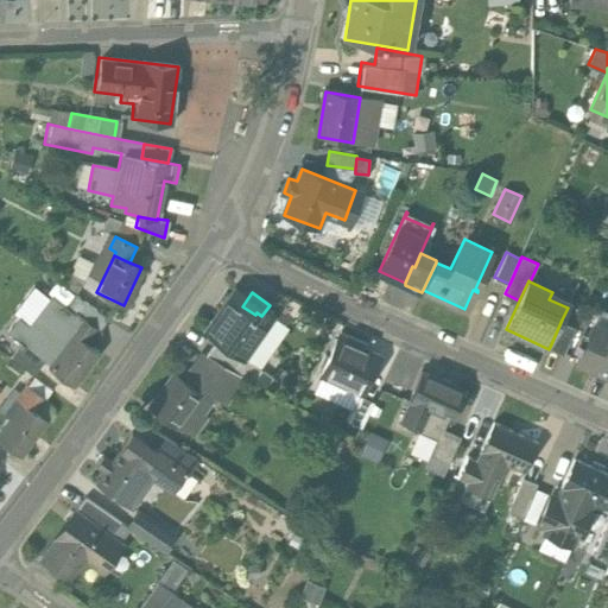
[(230,298),(207,333),(232,349),(255,315),(242,306),(230,298)]
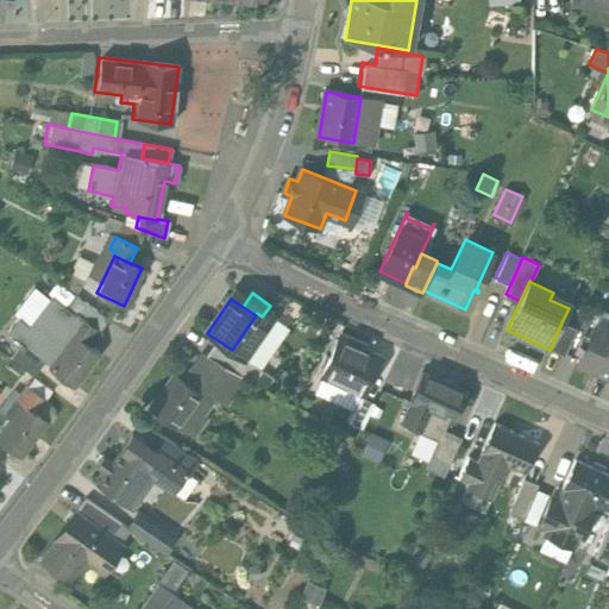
[(99,331),(79,316),(71,327),(76,331),(74,334),(88,345),(99,331)]
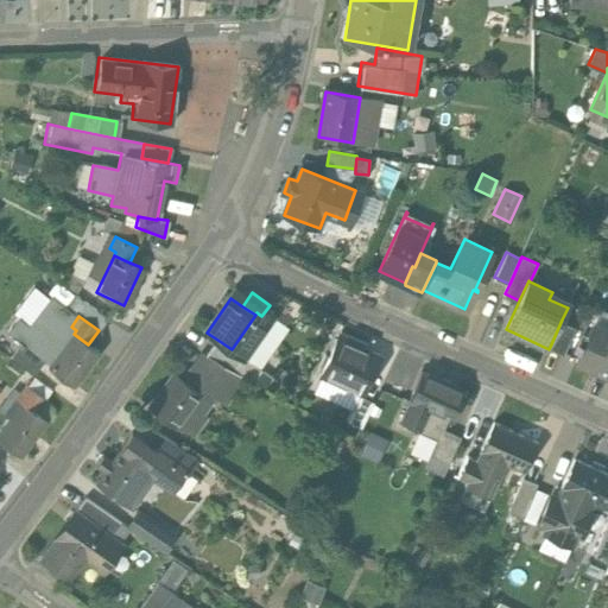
[(576,327),(562,320),(550,347),(565,354),(576,327)]
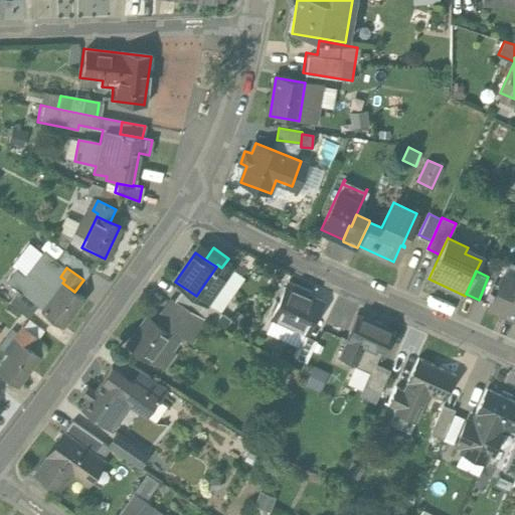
[(514,285),(501,279),(490,305),(514,316),(514,285)]
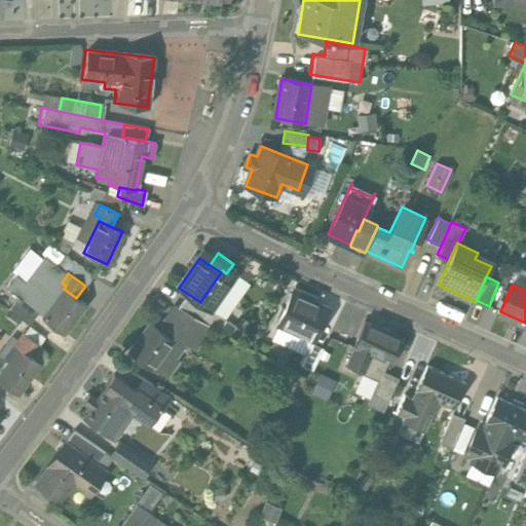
[(64,289),(42,317),(63,333),(84,304),(76,298),(64,289)]
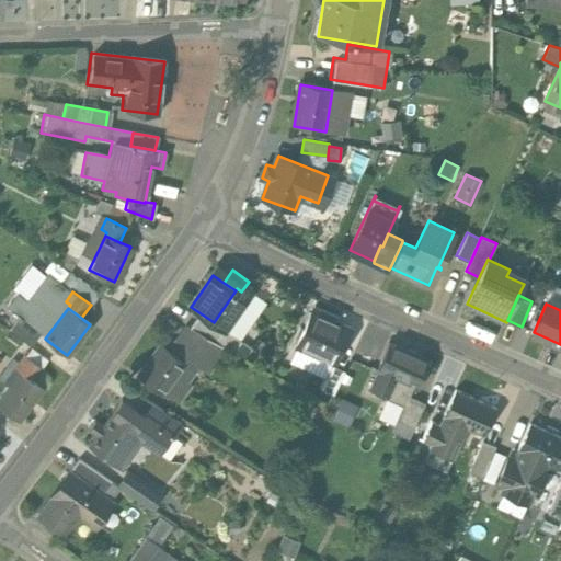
[(334,318),(316,309),(299,345),(335,362),(351,328),(333,320),(334,318)]
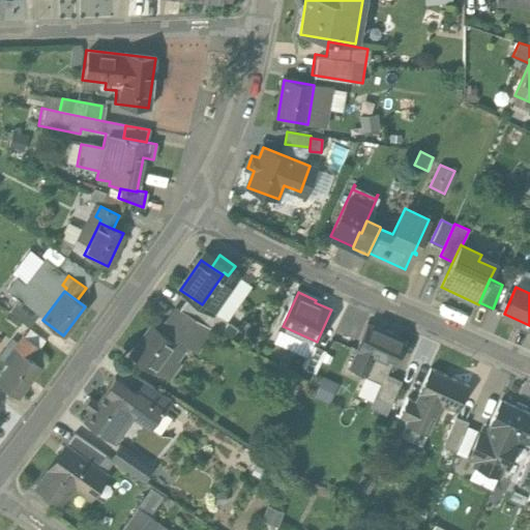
[(211,327),(177,307),(169,320),(195,337),(201,342),(211,327)]
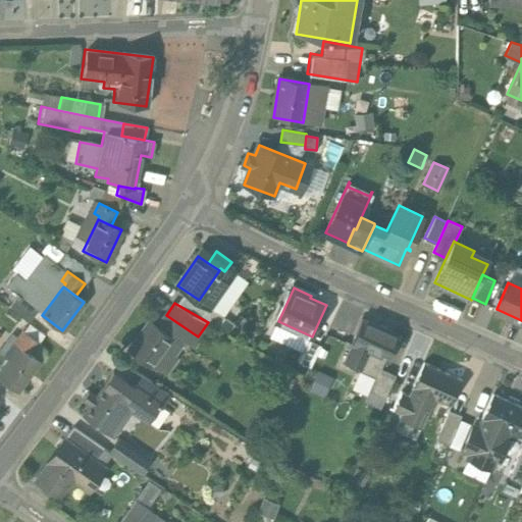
[(158,326),(152,321),(132,350),(153,365),(155,362),(170,372),(181,356),(177,353),(192,332),(166,315),(158,326)]
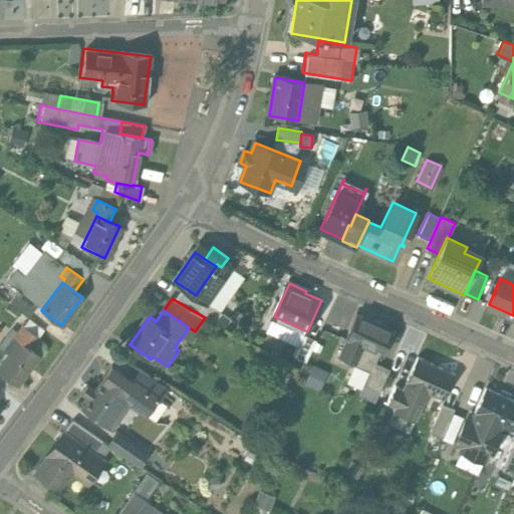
[(395,331),(358,315),(346,340),(347,341),(336,366),(341,368),(345,359),(371,371),(375,362),(379,355),(383,357),(395,331)]
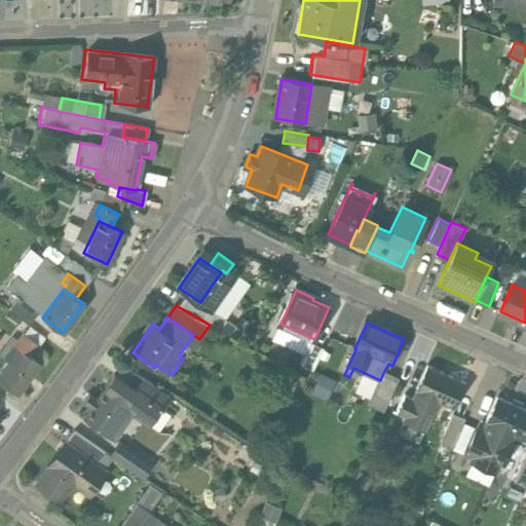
[(39,347),(24,335),(16,344),(20,347),(17,349),(30,359),(39,347)]
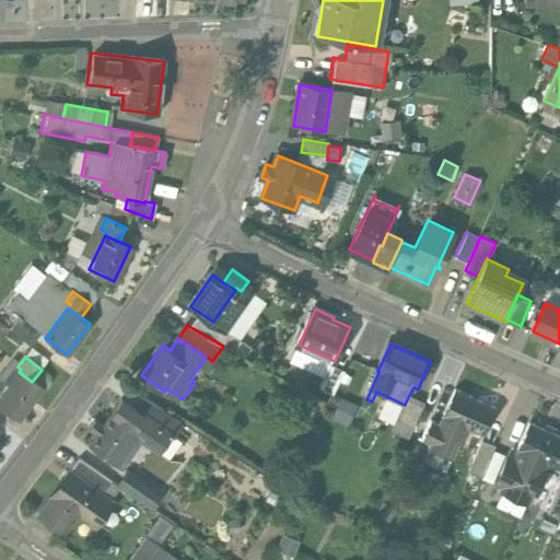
[(345,371),(333,365),(322,387),(334,393),(345,371)]
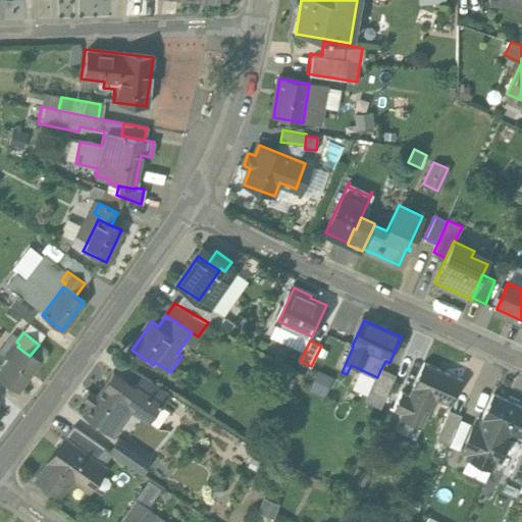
[(17,347),(0,370),(0,377),(17,390),(39,363),(30,356),(17,347)]
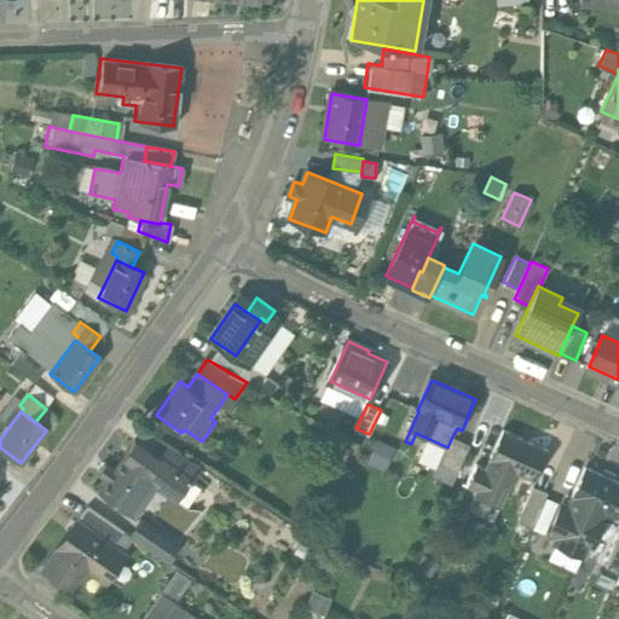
[(549,452),(503,431),(490,461),(518,474),(534,482),(549,452)]
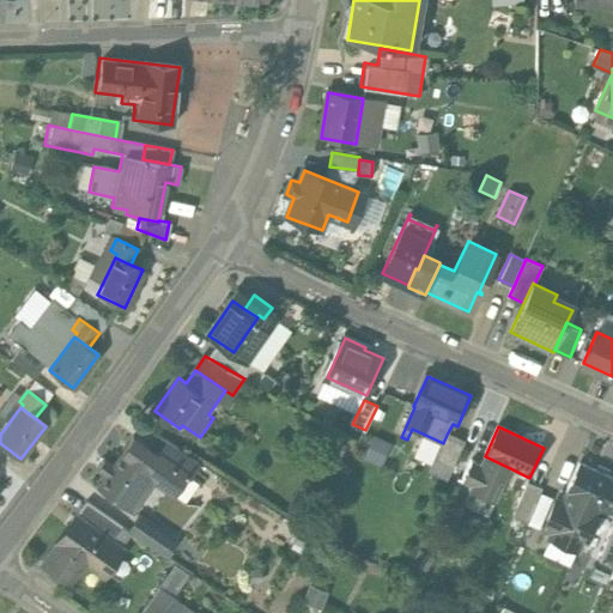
[(443,443),(431,472),(448,479),(465,441),(448,432),(443,443)]
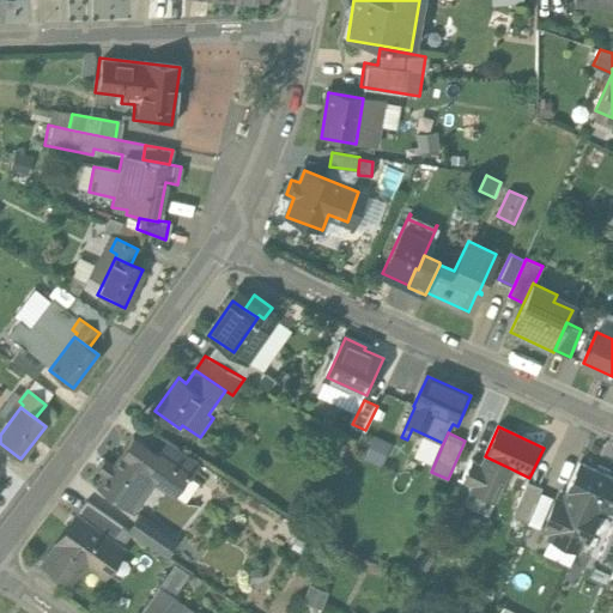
[(159,453),(135,436),(122,453),(159,479),(157,481),(175,495),(188,475),(189,474),(159,453)]
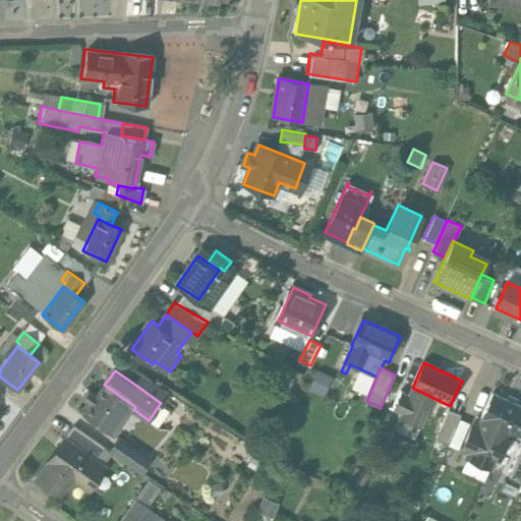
[(171,394),(141,375),(135,385),(161,403),(160,404),(163,405),(171,394)]
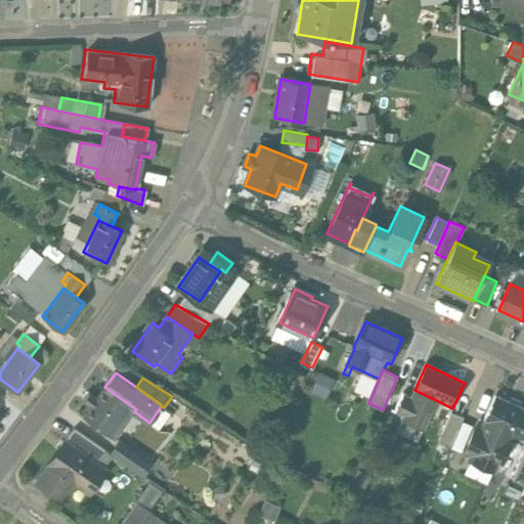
[(136,409),(104,387),(97,398),(90,393),(85,401),(91,406),(84,418),(115,439),(134,411),(136,409)]
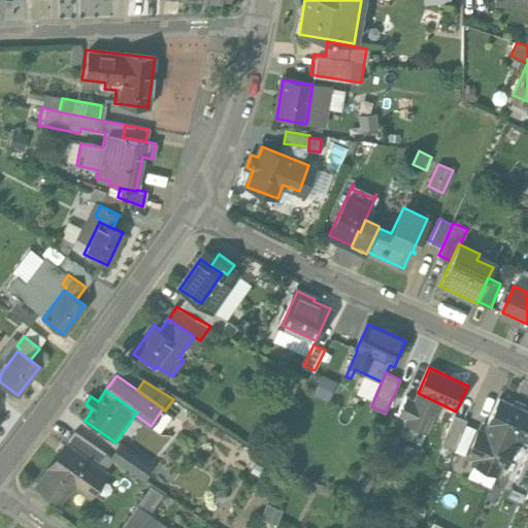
[(441,404),(418,393),(414,401),(406,397),(398,416),(405,419),(404,423),(427,433),(441,404)]
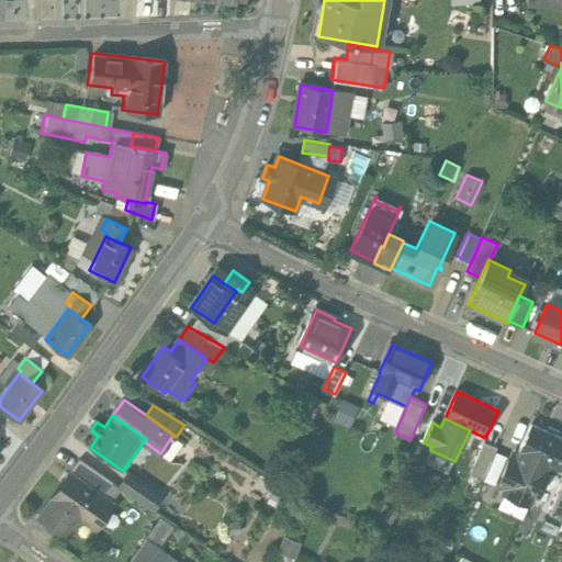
[(561,439),(532,426),(520,452),(521,453),(517,462),(510,459),(498,485),(514,492),(512,497),(529,505),(534,495),(537,496),(547,475),(544,474),(549,465),(560,471),(561,467),(561,439)]
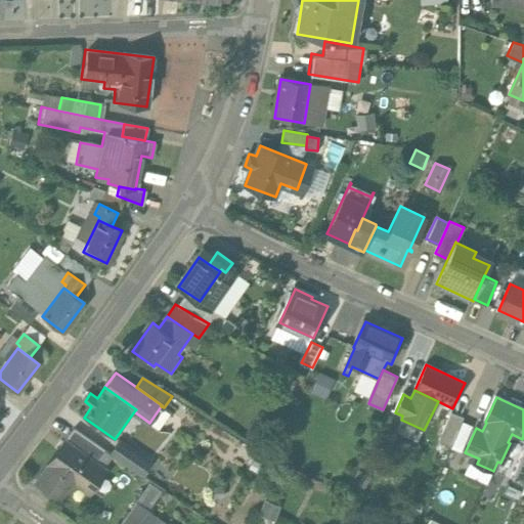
[(105,451),(76,430),(68,441),(97,463),(105,451)]
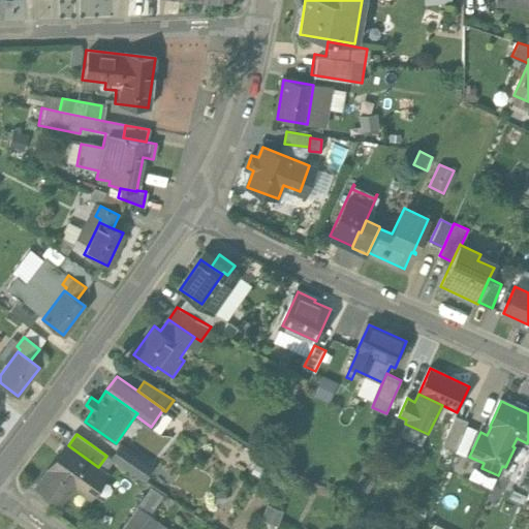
[(143,460),(121,444),(112,459),(133,473),(143,460)]
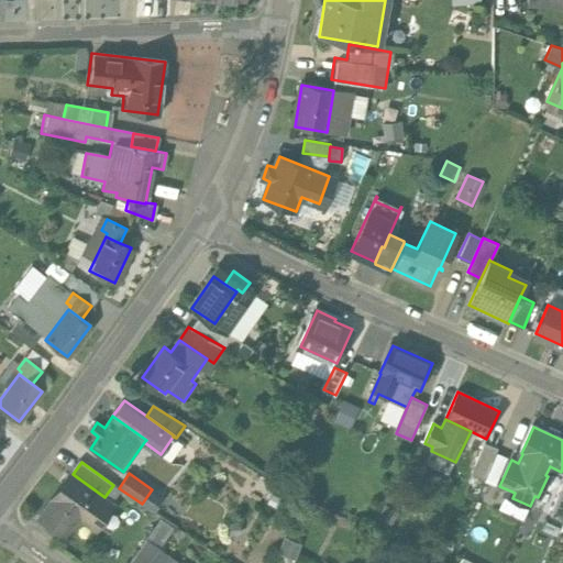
[(105,497),(73,474),(41,517),(67,536),(80,518),(97,530),(116,505),(105,497)]
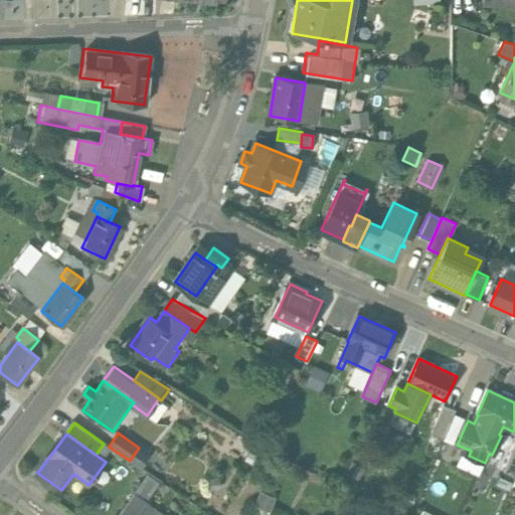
[(514,440),(503,472),(514,476),(514,473),(514,440)]
